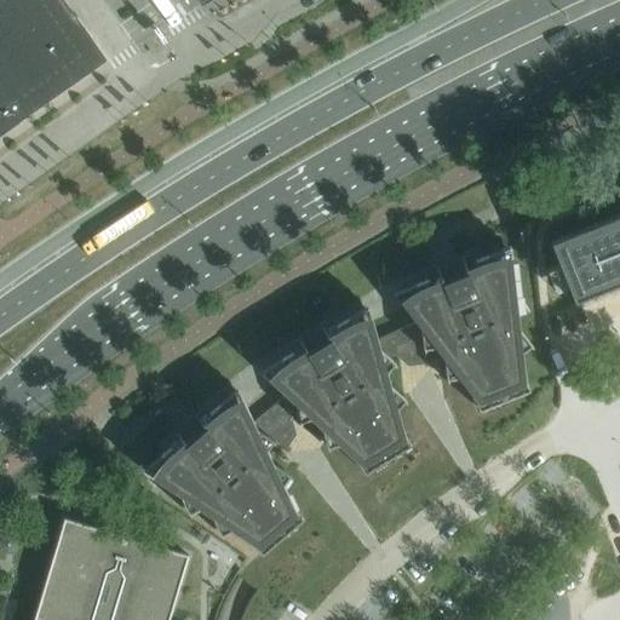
[(0,0),(0,135),(107,59),(63,0),(0,0)]
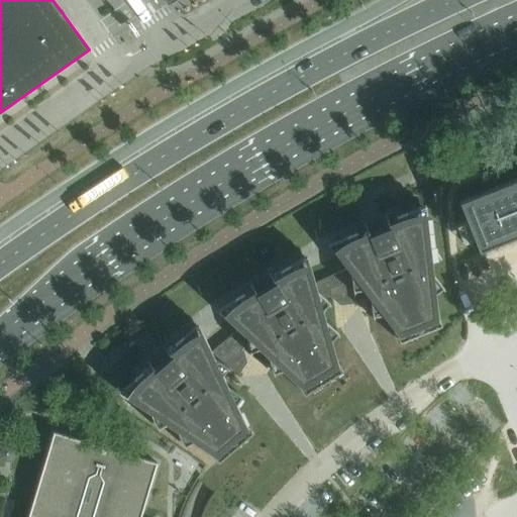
[(516,178),(458,202),(478,250),(516,234),(516,178)]
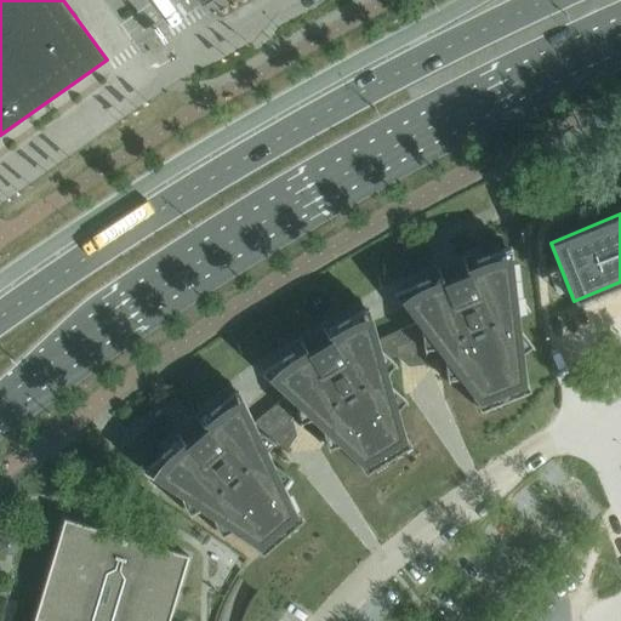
[(523,381),(511,280),(514,279),(511,246),(477,261),(479,268),(468,273),(463,261),(462,261),(466,272),(443,281),(439,271),(437,271),(443,284),(431,288),(428,280),(393,294),(416,323),(420,322),(439,347),(478,399),(500,391),(505,400),(501,389),(523,381)]
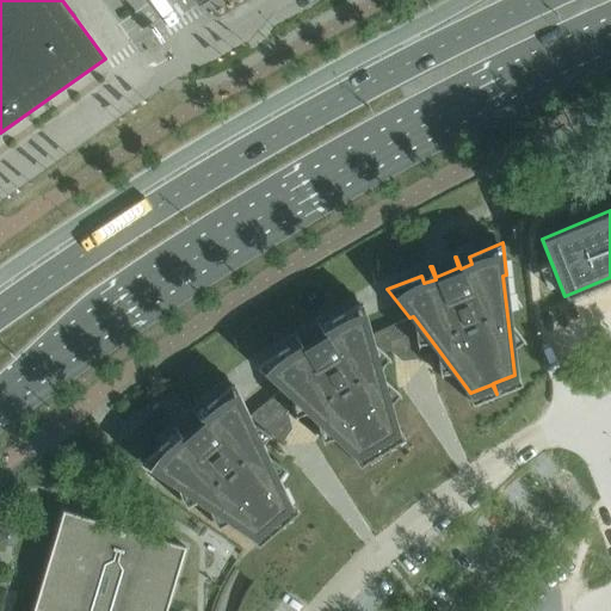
[(285,574),(470,462),(374,301),(245,380),(314,494),(250,550),(244,557),(238,562),(235,567),(245,574),(254,581),(260,574),(267,566),(275,560),(285,574)]
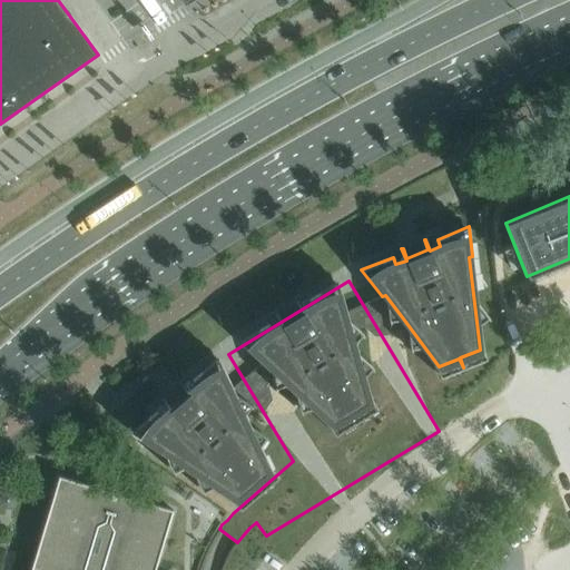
[(403,318),(385,295),(382,296),(346,312),(344,314),(349,330),(365,325),(375,334),(389,333),(386,321),(389,321),(389,323),(391,322),(391,321),(403,318)]
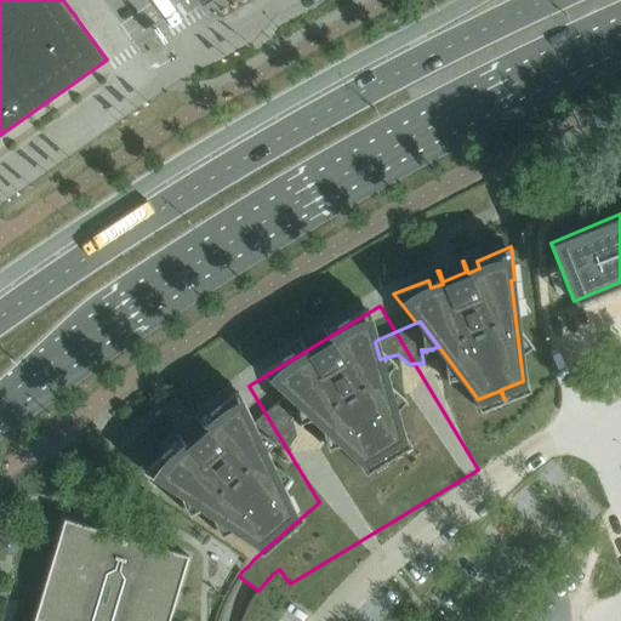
[(164,453),(142,472),(181,497),(182,499),(184,495),(197,503),(228,525),(257,543),(274,528),(281,536),(283,536),(275,528),(292,512),(265,454),(251,425),(254,422),(238,389),(210,414),(216,420),(206,428),(198,417),(197,419),(204,427),(186,444),(177,434),(176,436),(186,446),(176,454),(170,448),(164,453)]
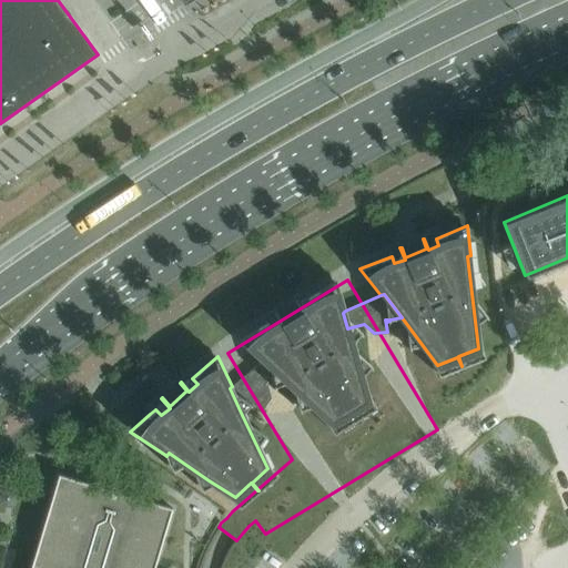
[(152,567),(171,508),(58,474),(29,567),(152,567)]
